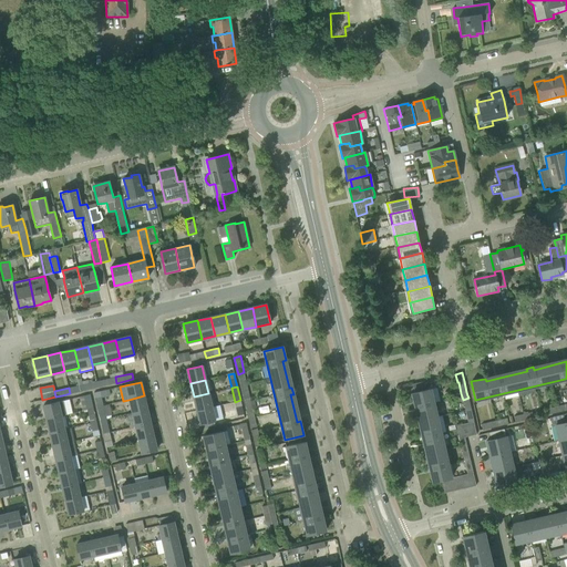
[(451,477),(441,433),(430,389),(411,393),(414,408),(418,406),(424,434),(421,434),(423,441),(425,441),(432,467),(429,468),(432,482),(441,481),(447,478),(451,477)]
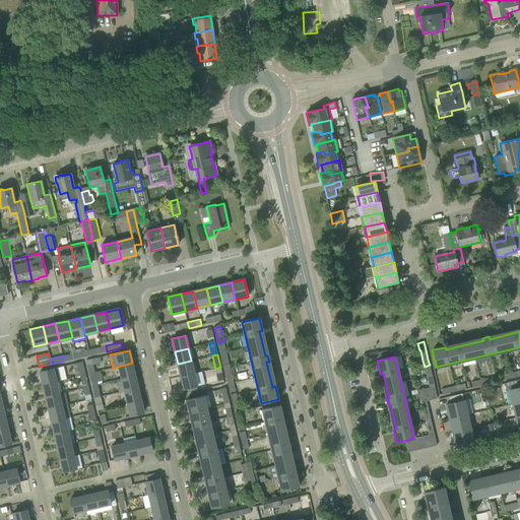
[(101,363),(100,358),(86,361),(88,373),(94,372),(93,364),(101,363)]
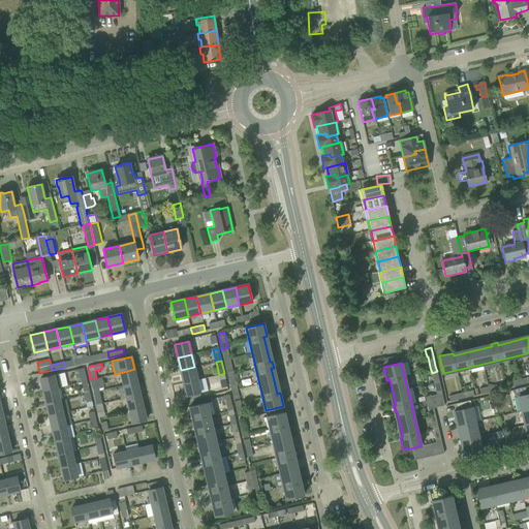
[(197,379),(194,367),(181,370),(184,382),(197,379)]
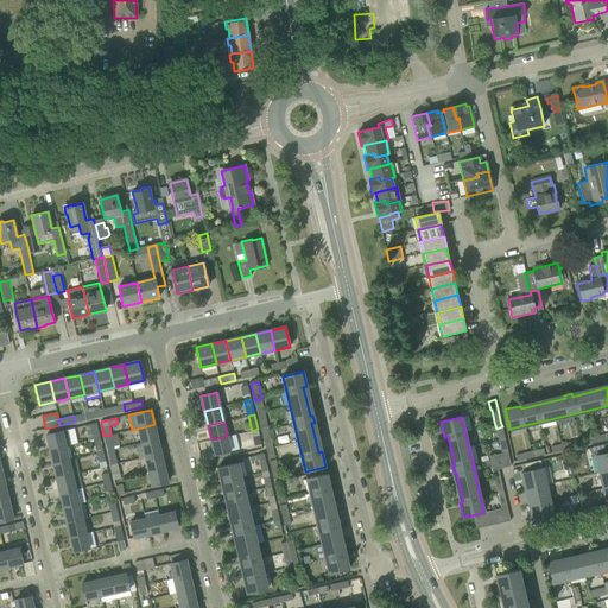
[(157,439),(154,424),(138,429),(141,443),(157,439)]
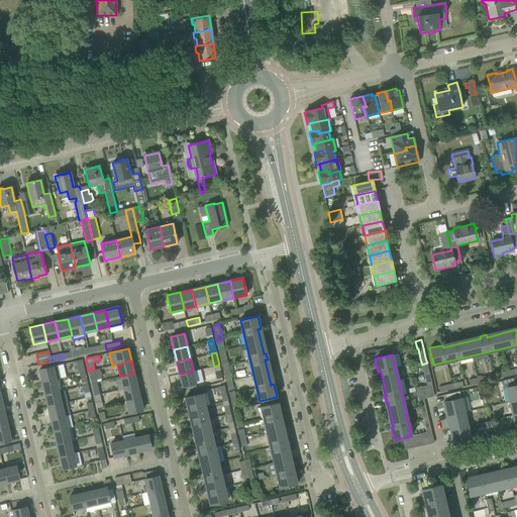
[(58,366),(53,367),(39,370),(42,383),(56,380),(61,378),(58,366)]
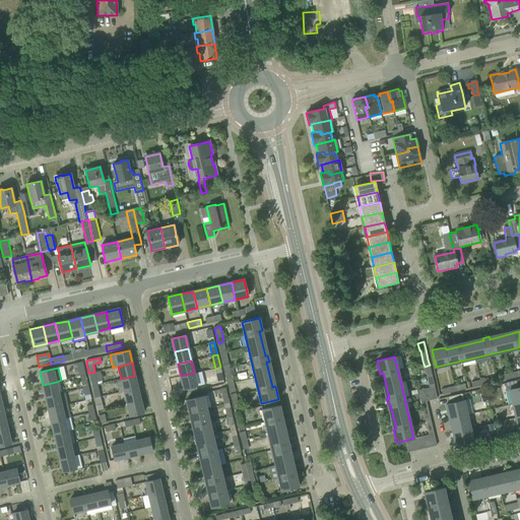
[(98,384),(94,372),(88,373),(91,385),(98,384)]
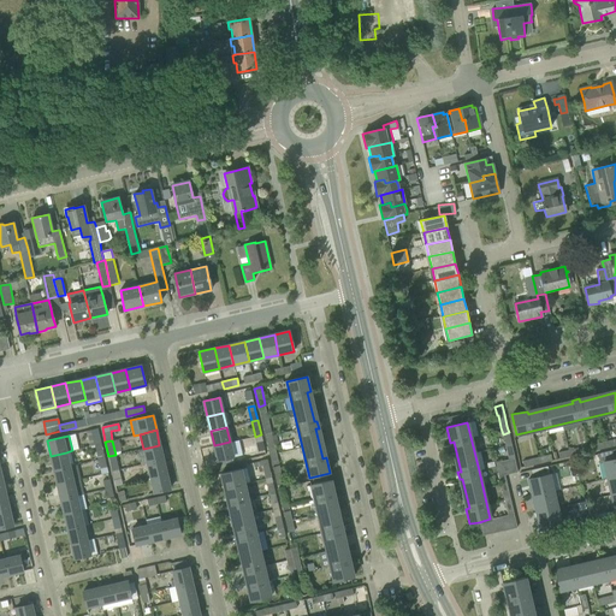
[(230,442),(214,445),(218,461),(220,460),(229,458),(234,457),(230,442)]
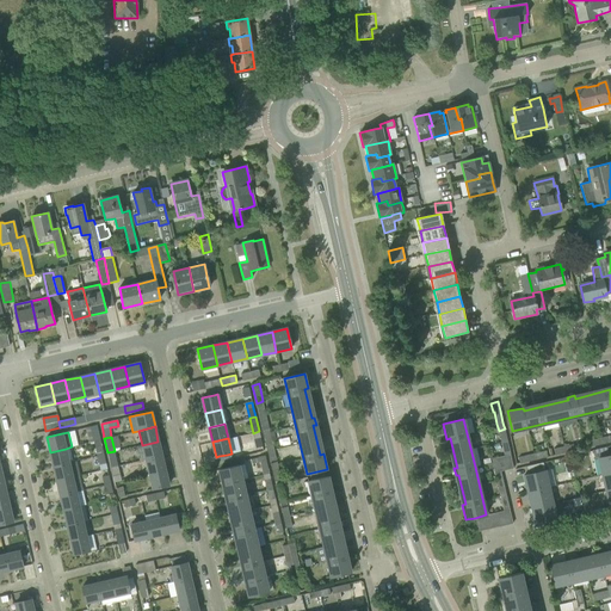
[(161,456),(158,442),(142,445),(146,460),(161,456)]
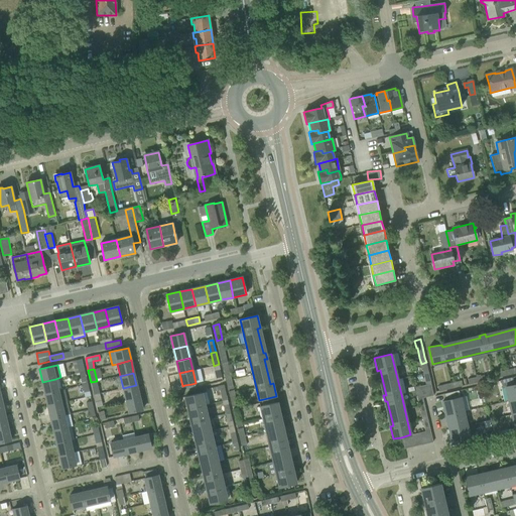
[(512,378),(500,381),(502,388),(505,387),(508,401),(515,398),(515,384),(514,385),(512,378)]
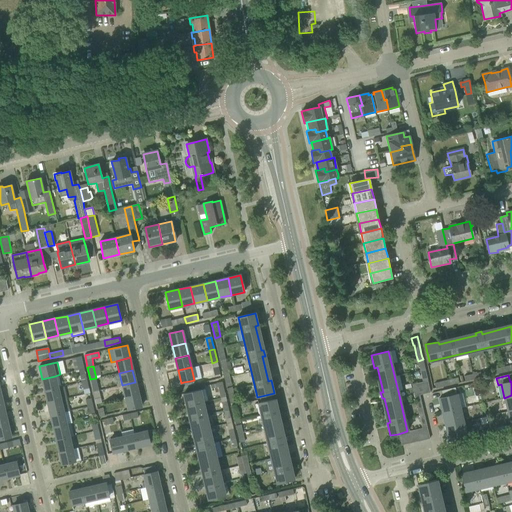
[(58,388),(55,376),(42,379),(45,391),(58,388)]
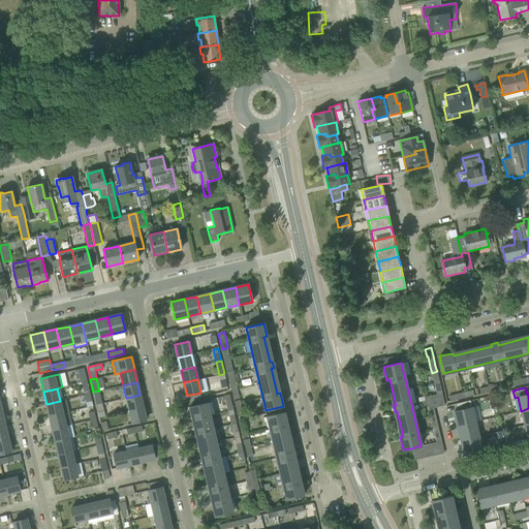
[(229,394),(223,396),(218,397),(219,401),(224,400),(227,411),(232,409),(229,394)]
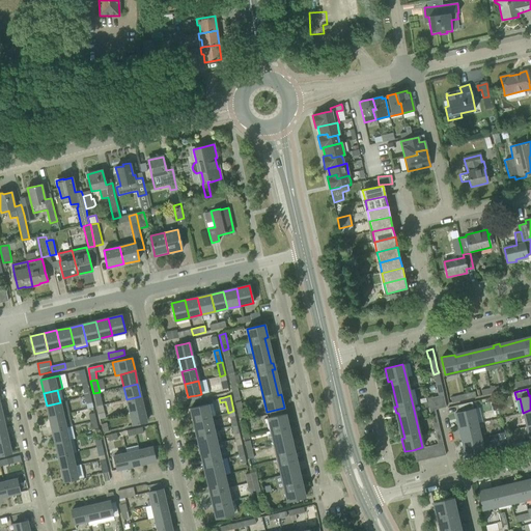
[(446,407),(444,398),(443,395),(438,396),(441,409),(446,407)]
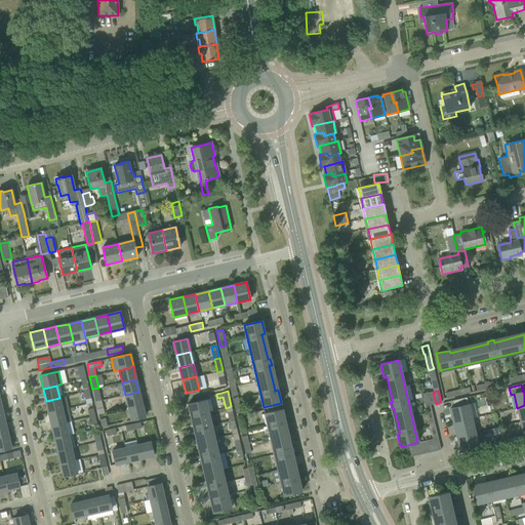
[(142,404),(138,392),(125,395),(128,407),(142,404)]
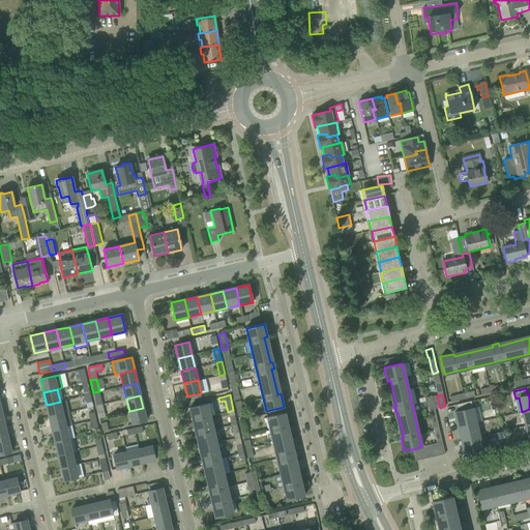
[(440,408),(437,395),(432,398),(434,409),(440,408)]
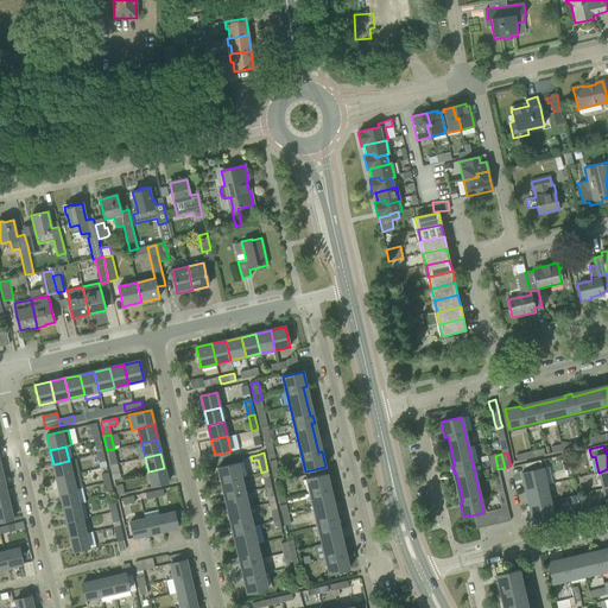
[(498,469),(495,456),(488,457),(492,470),(498,469)]
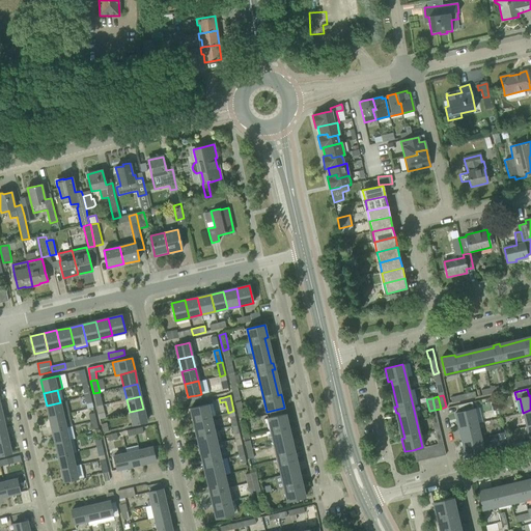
[(60,401),(62,413),(68,412),(65,399),(60,401)]
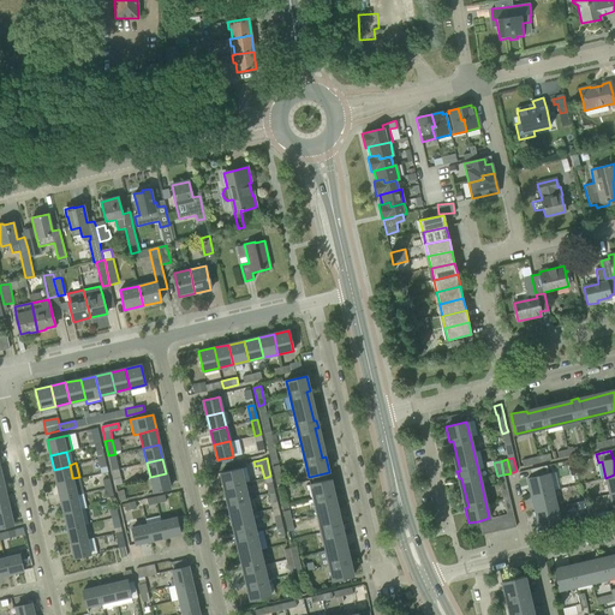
[(279,465),(273,466),(276,484),(284,483),(279,465)]
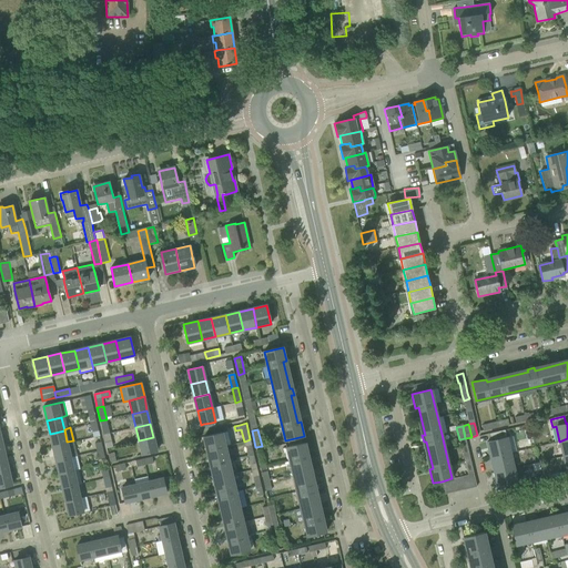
[(68,444),(64,430),(50,434),(53,447),(68,444)]
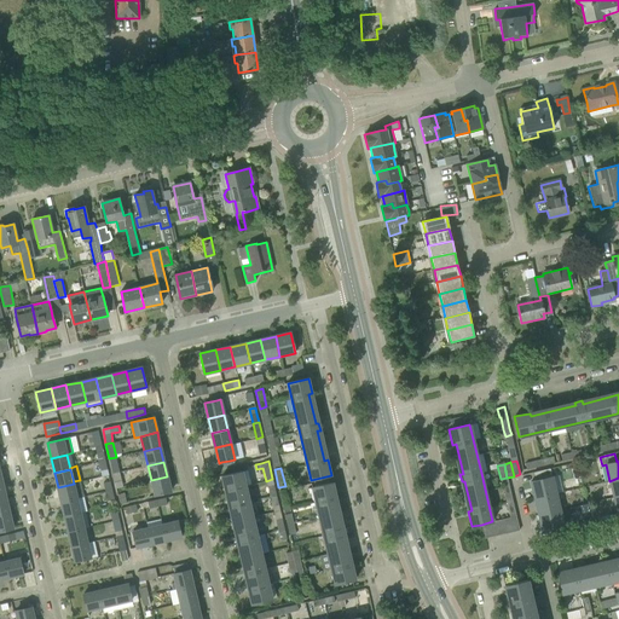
[(272,599),(256,536),(242,472),(221,476),(225,491),(229,491),(238,536),(236,536),(237,544),(241,543),(250,588),(248,589),(252,603),(272,599)]
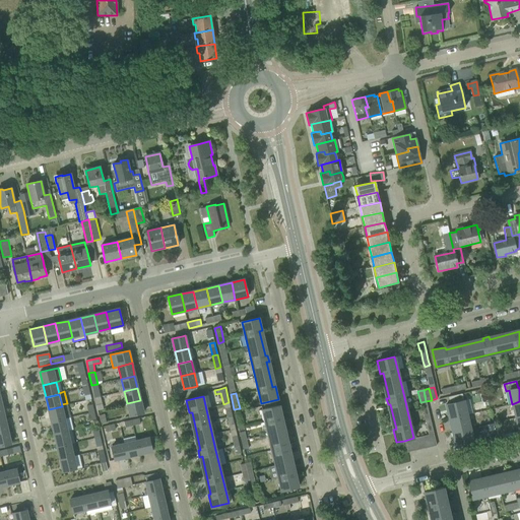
[(143,413),(140,400),(127,403),(130,416),(143,413)]
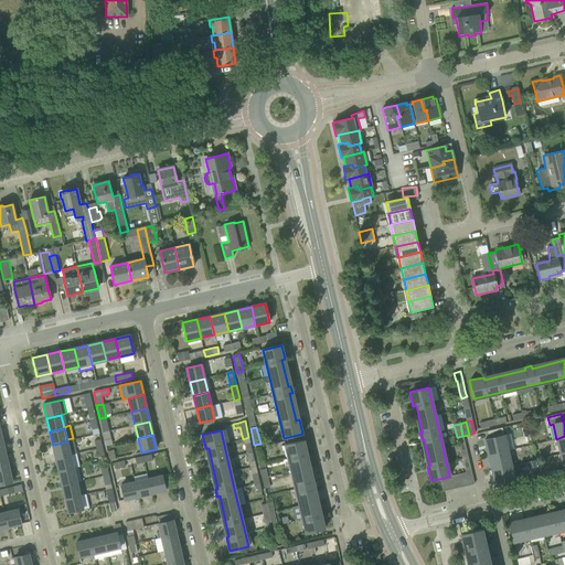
[(503,435),(496,437),(484,439),(488,455),(508,450),(503,435)]
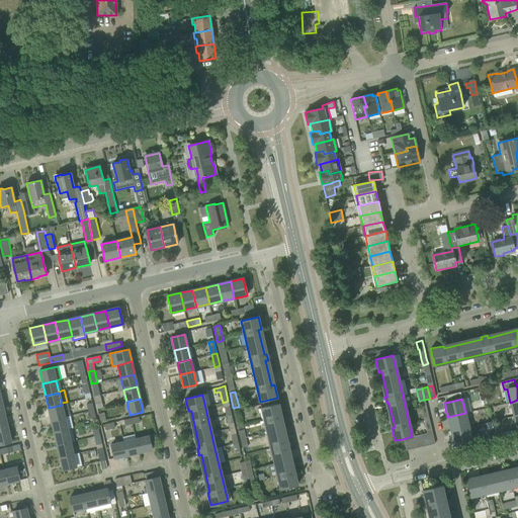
[(268,406),(261,408),(264,421),(267,433),(270,448),(274,463),(267,465),(270,478),(277,477),(280,489),(287,488),(297,485),(294,472),(291,472),(288,460),(286,448),(288,447),(287,441),(284,442),(281,430),(278,417),(281,417),(278,404),(268,406)]
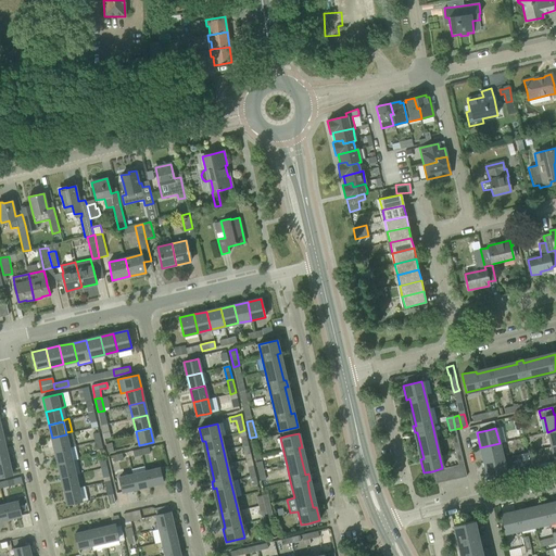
[(68,447),(66,434),(52,438),(55,451),(68,447)]
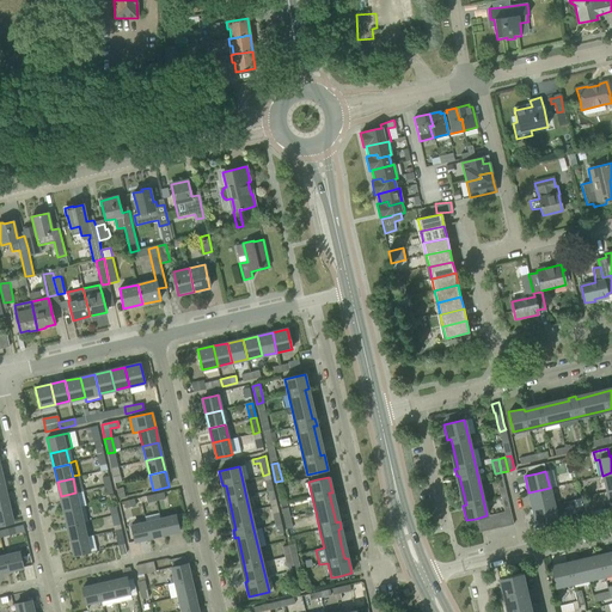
[(283,488),(277,489),(281,507),(288,506),(283,488)]
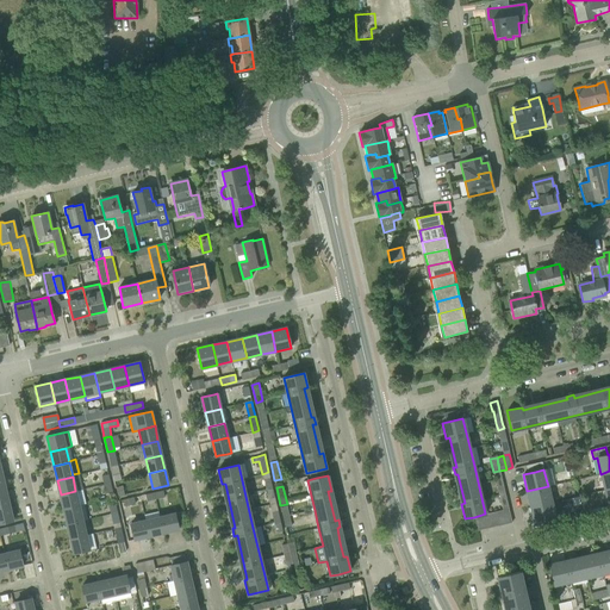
[(552,503),(548,486),(527,491),(530,508),(552,503)]
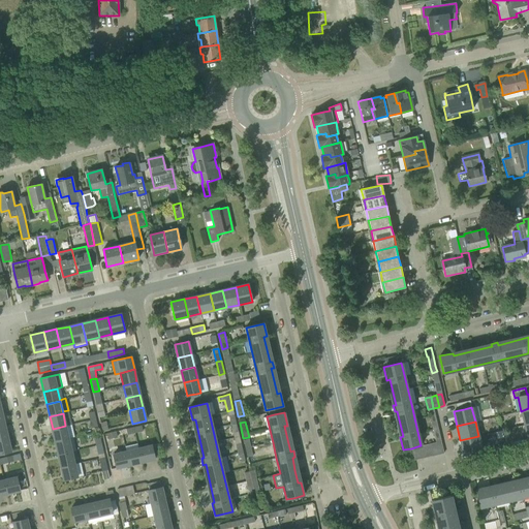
[(236,424),(230,425),(232,432),(234,438),(239,436),(238,431),(236,424)]
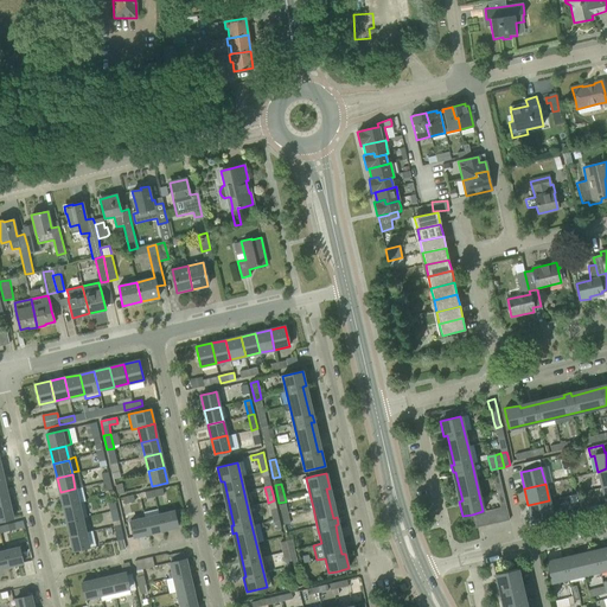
[(78,504),(75,489),(61,492),(63,508),(78,504)]
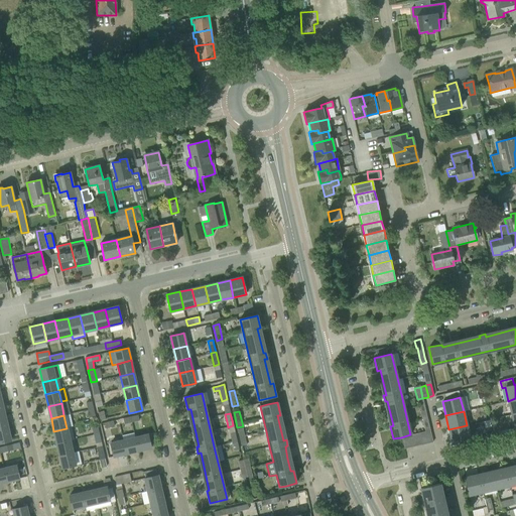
[(467,425),(448,429),(449,434),(450,437),(453,443),(469,439),(470,439),(468,429),(467,425)]
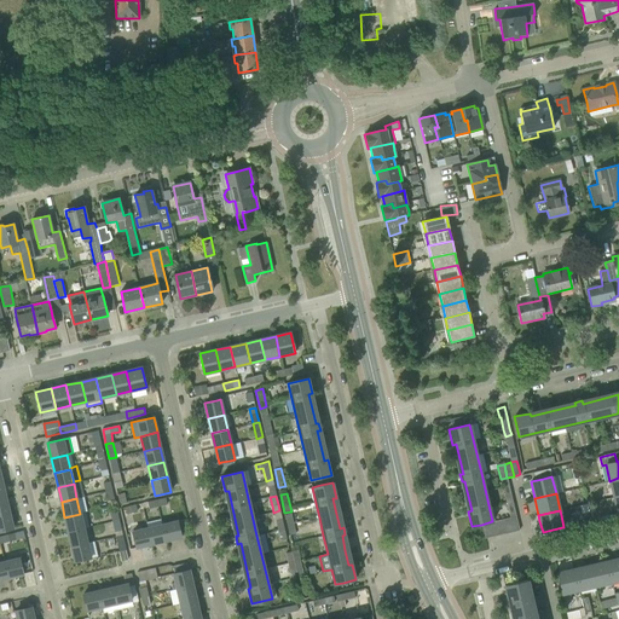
[(580,514),(584,527),(591,525),(589,513),(580,514)]
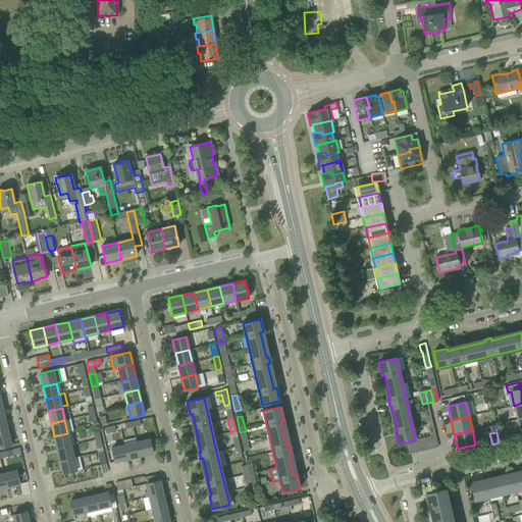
[(0,448),(11,446),(8,433),(0,434),(0,448)]
